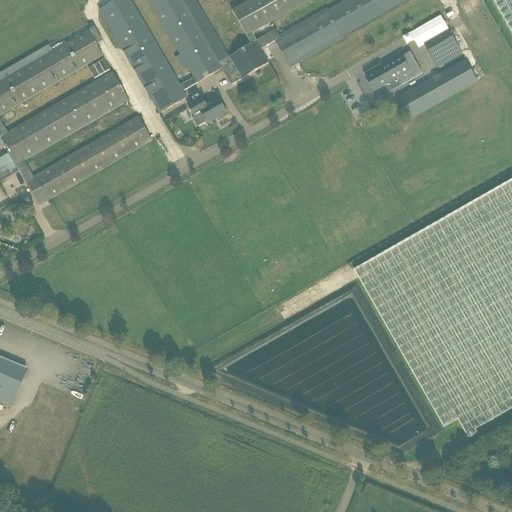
[(269,64),(261,50),(275,42),(291,69),(344,39),(342,37),(353,31),(407,0),(347,0),(328,11),(327,9),(279,36),(275,31),(268,35),(263,38),(257,42),(253,34),(259,30),(264,28),(312,0),(250,0),(241,6),(232,10),(247,38),(251,45),(229,58),(195,0),(149,0),(181,55),(175,58),(183,73),(188,70),(193,78),(188,81),(180,86),(173,72),(130,0),(116,0),(99,10),(160,114),(187,98),(184,91),(222,70),(231,86),(269,64)]
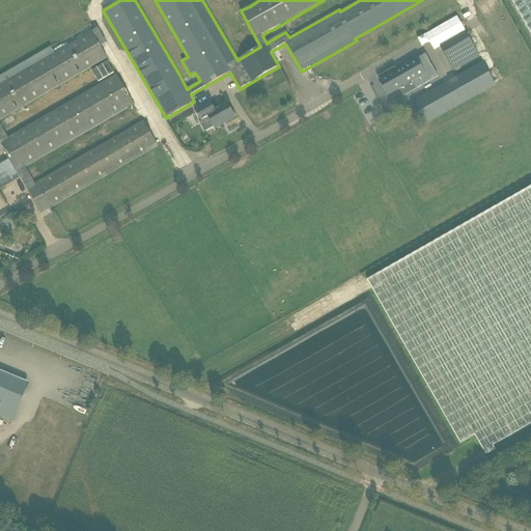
[(530,0),(510,0),(530,35),(530,0)]
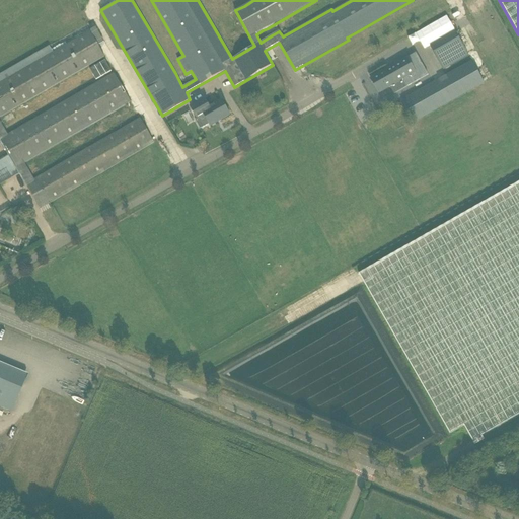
[(153,142),(140,119),(32,180),(23,163),(130,101),(114,73),(6,136),(0,124),(0,116),(103,56),(89,31),(0,83),(0,140),(8,155),(0,159),(0,183),(19,173),(40,208),(153,142)]
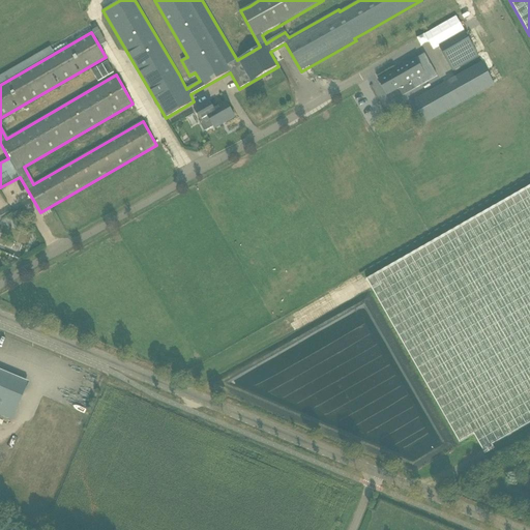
[(465,33),(439,47),(452,71),(476,58),(478,57),(465,33)]
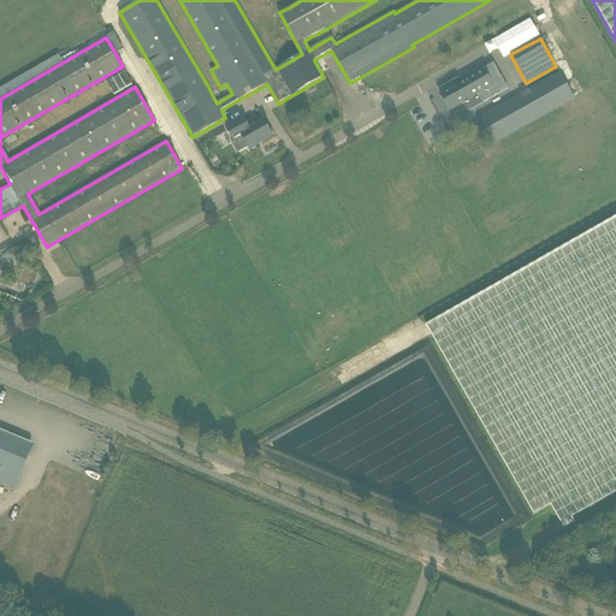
[(439,94),(448,107),(449,111),(465,102),(468,111),(508,88),(493,64),(439,94)]
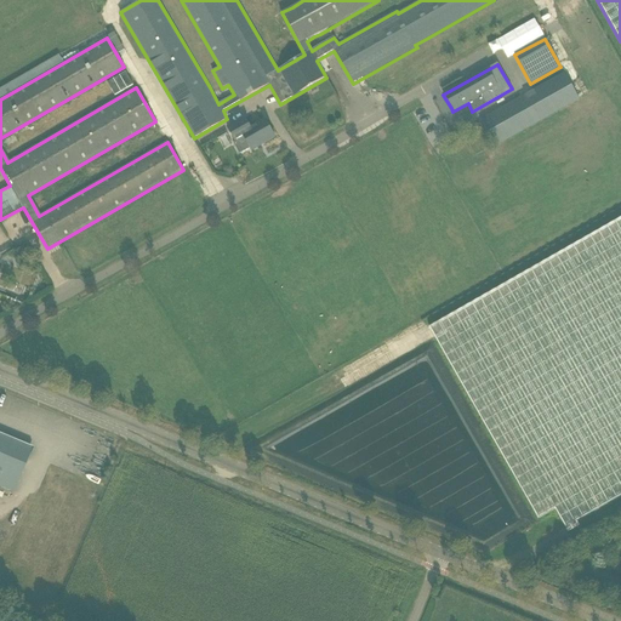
[(564,73),(480,120),(495,148),(579,101),(564,73)]
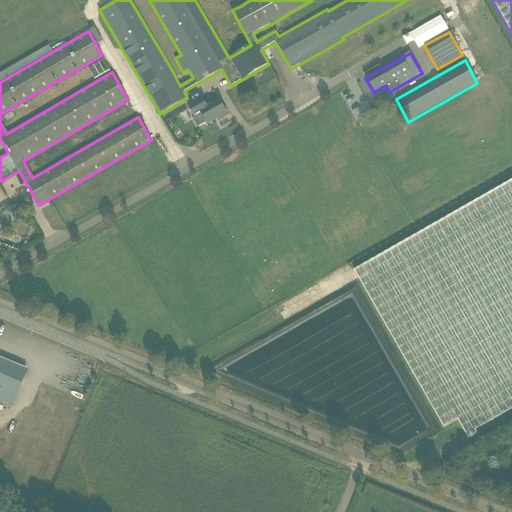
[(206,106),(202,98),(188,105),(195,118),(193,119),(197,127),(206,122),(207,124),(215,120),(214,119),(226,112),(218,99),(206,106)]
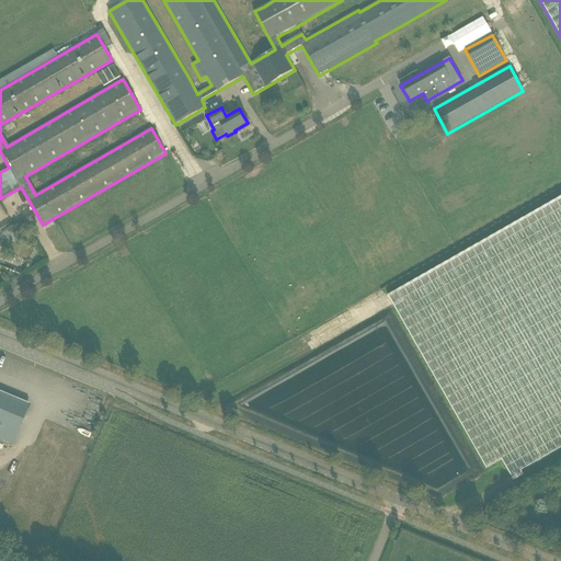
[(560,197),(388,296),(487,469),(502,460),(512,477),(560,448),(560,197)]
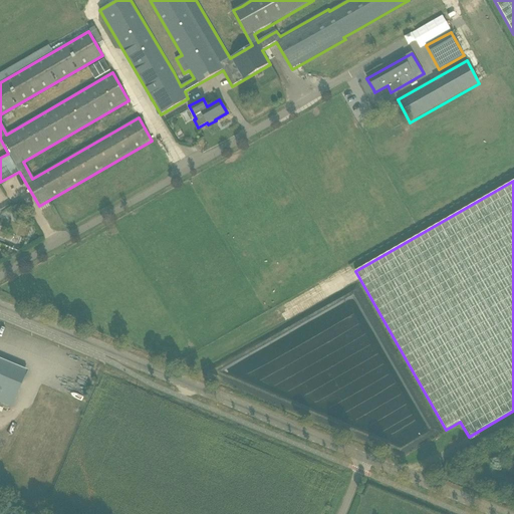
[(19,205),(11,210),(16,219),(25,215),(19,205)]
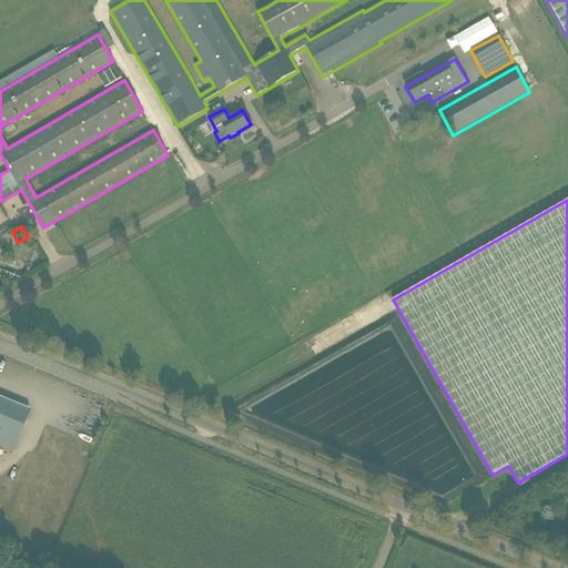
[(0,444),(12,450),(29,411),(0,398),(0,444)]
